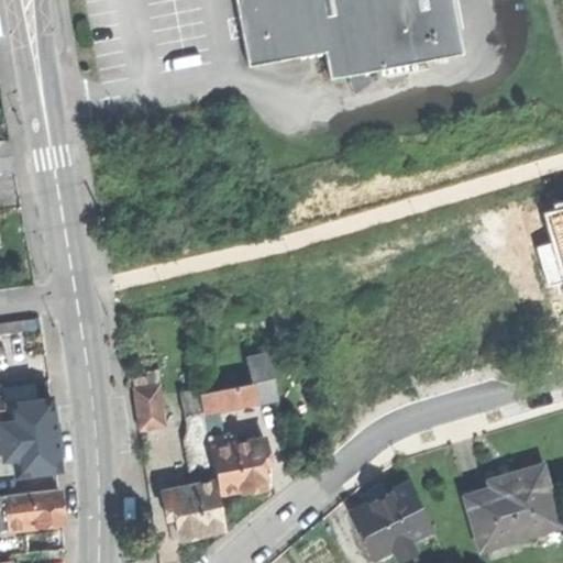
[(235,0),(247,65),(324,52),(329,77),(461,53),(451,0),(235,0)]
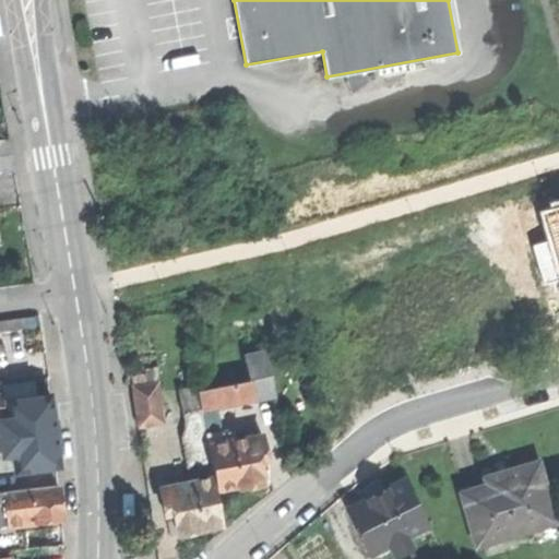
[(558,202),(538,210),(548,239),(531,245),(543,284),(558,278),(558,202)]
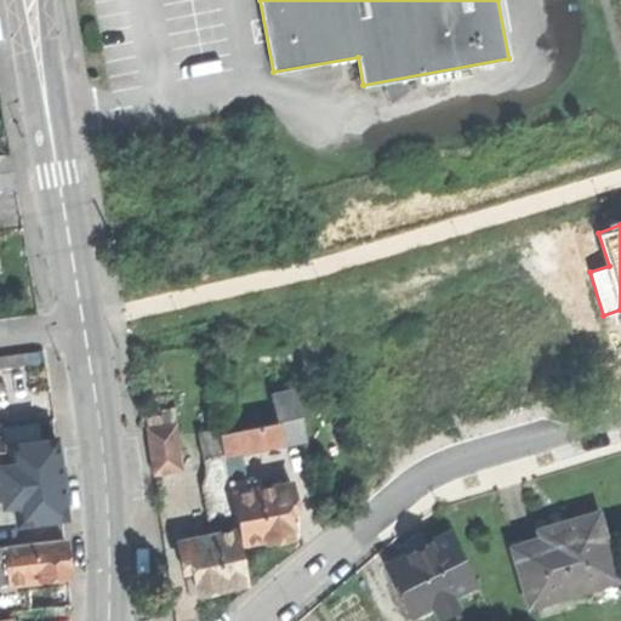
[(275,396),(280,420),(284,440),(305,437),(296,392),(275,396)]
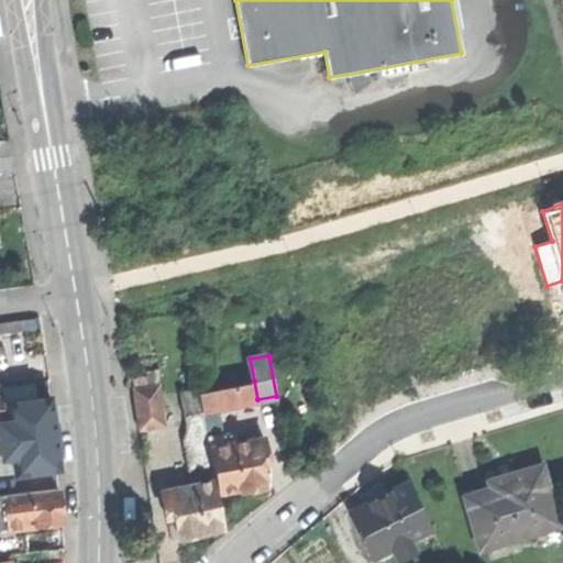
[(200,390),(203,410),(257,399),(254,381),(200,390)]
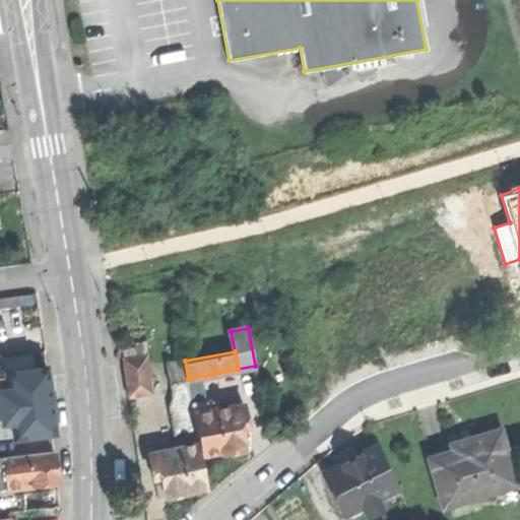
[(123,360),(130,396),(153,392),(145,354),(123,360)]
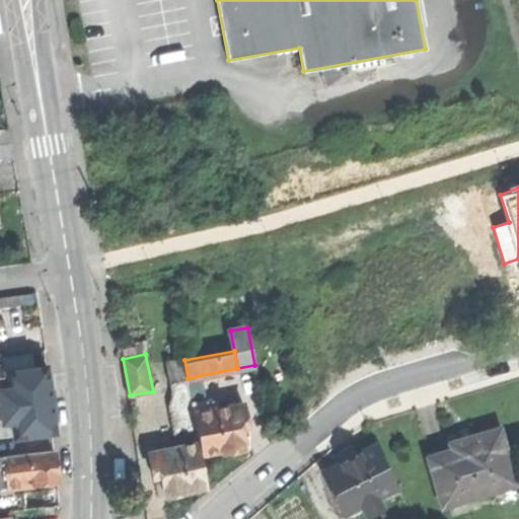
[(7,363),(0,363),(0,385),(9,385),(8,370),(7,363)]
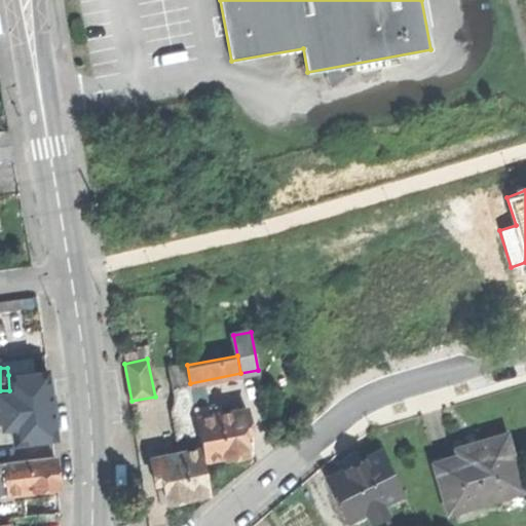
[(50,370),(8,375),(9,390),(11,405),(53,401),(50,370)]
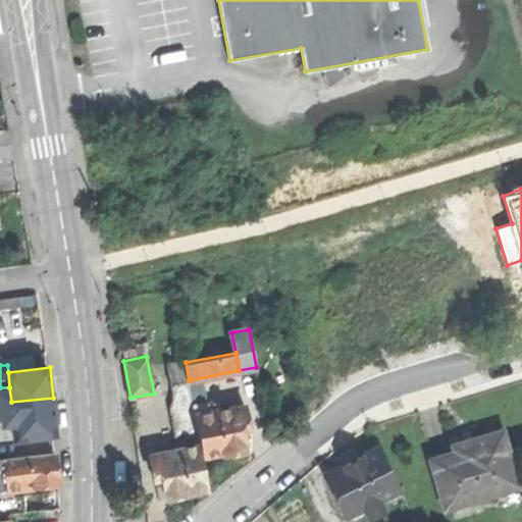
[(174,388),(179,415),(196,412),(194,402),(191,385),(174,388)]
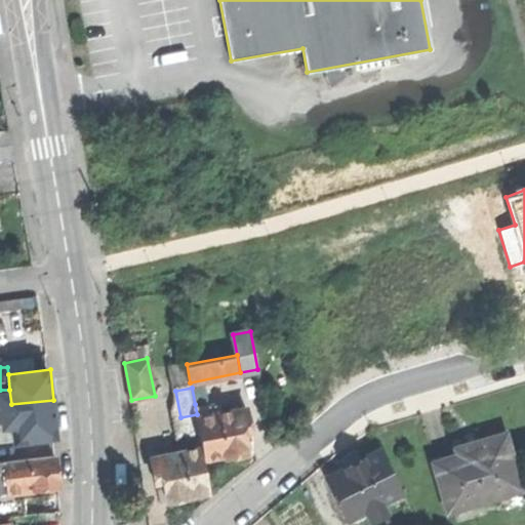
[(55,420),(53,400),(11,404),(11,405),(15,441),(57,437),(55,420)]
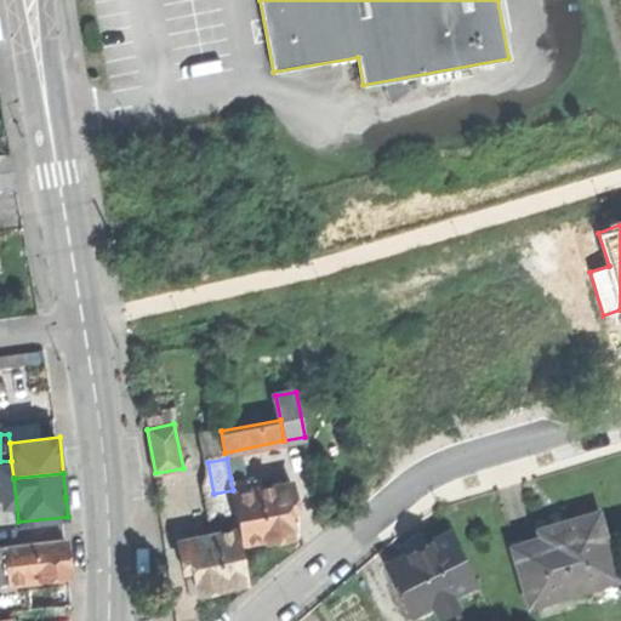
[(244,476),(231,478),(233,490),(257,486),(256,479),(245,482),(244,476)]
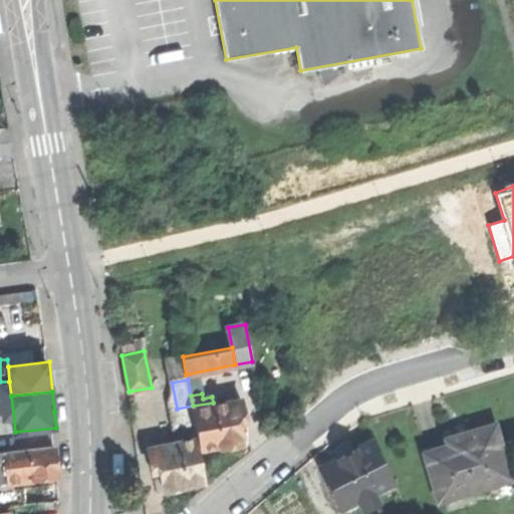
[(0,433),(15,432),(11,397),(0,398),(0,433)]
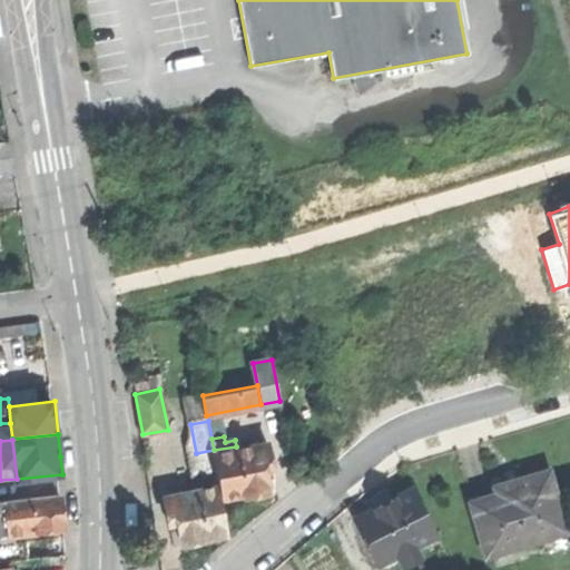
[(236,446),(214,450),(217,469),(219,484),(223,500),(249,494),(276,490),(267,440),(236,446)]
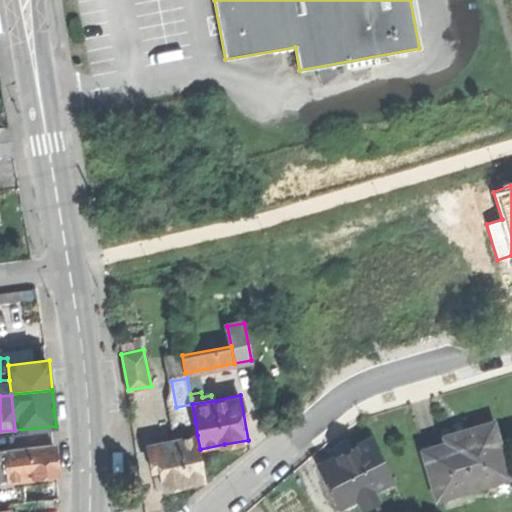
[(176,407),(179,423),(195,421),(192,404),(176,407)]
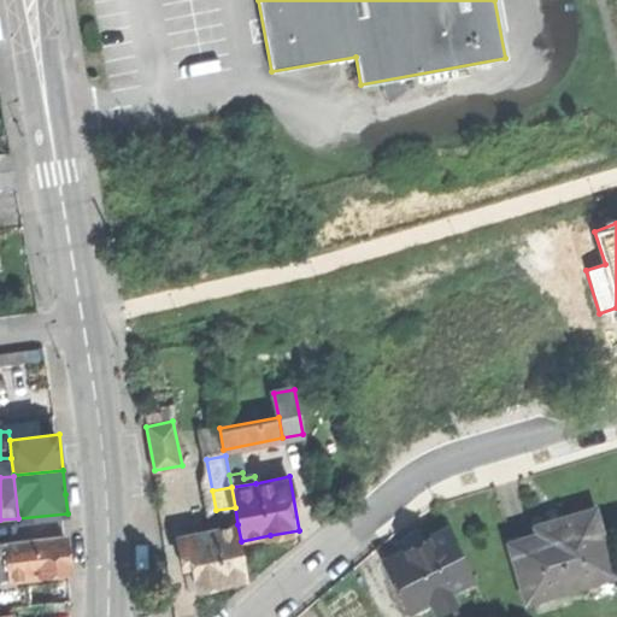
[(517,545),(544,598),(616,560),(616,546),(593,498),(564,512),(540,524),(544,533),(517,545)]
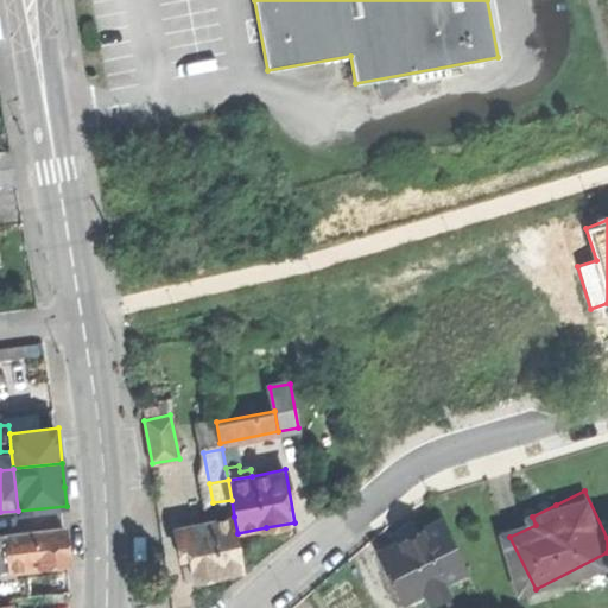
[(213,502),(216,520),(234,517),(232,500),(213,502)]
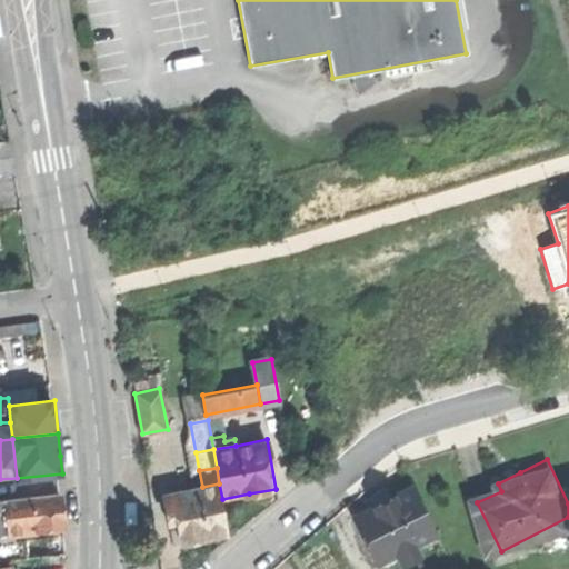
[(165,493),(172,537),(182,536),(183,542),(205,538),(228,533),(222,499),(219,483),(202,487),(165,493)]
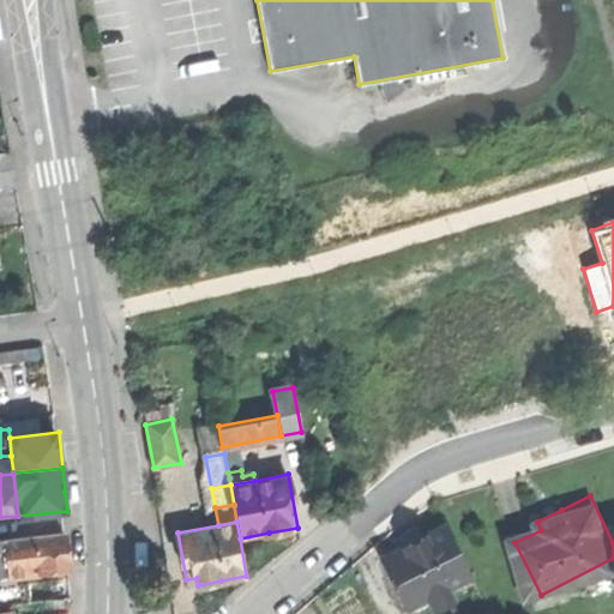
[(381,558),(405,607),(470,575),(446,525),(426,536),(426,535),(413,541),(403,546),(404,547),(381,558)]
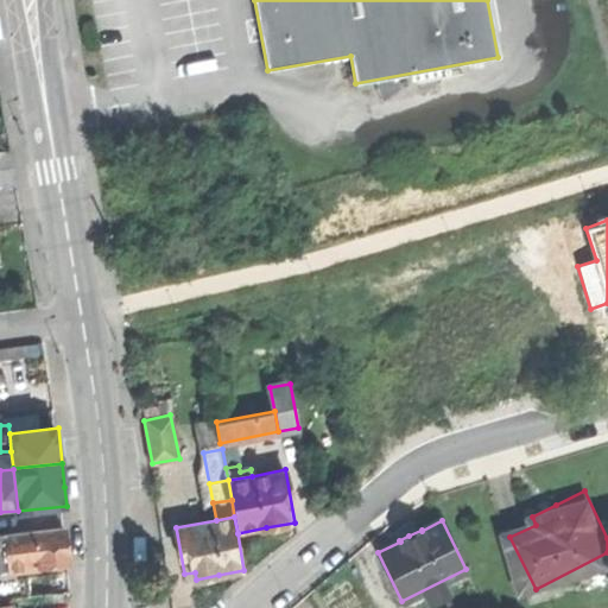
[(65,526),(5,533),(7,558),(8,570),(25,568),(25,574),(40,572),(39,565),(69,563),(68,545),(65,526)]
